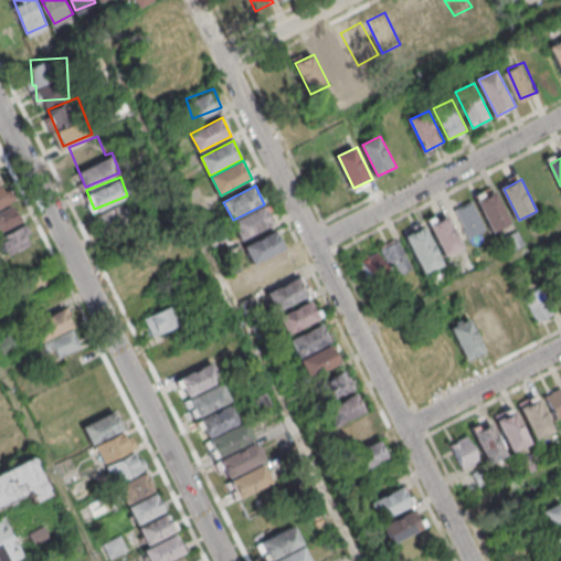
[(479,200),(498,191),(514,223),(495,232),(479,200)]
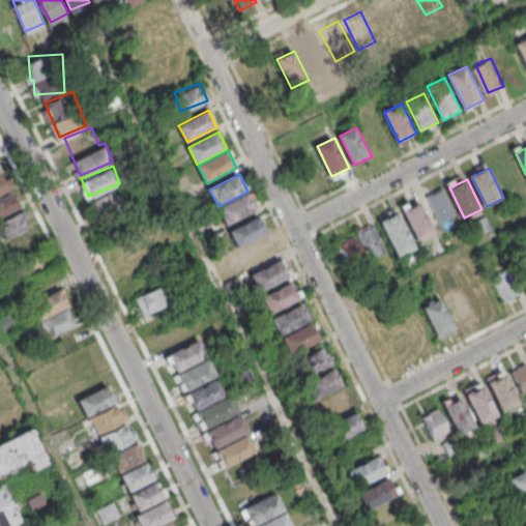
[(456,213),(443,185),(430,192),(442,220),(456,213)]
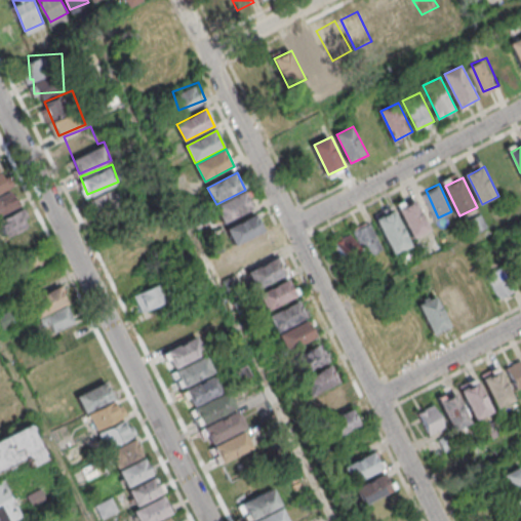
[(89,198),(97,214),(124,200),(116,185),(89,198)]
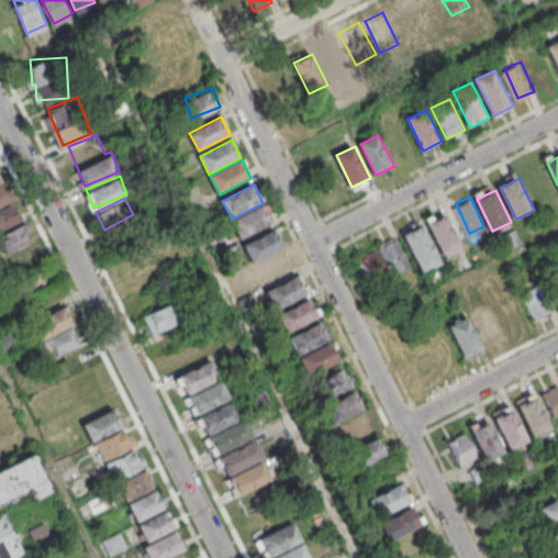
[(232,221),(264,204),(274,223),(242,240),(232,221)]
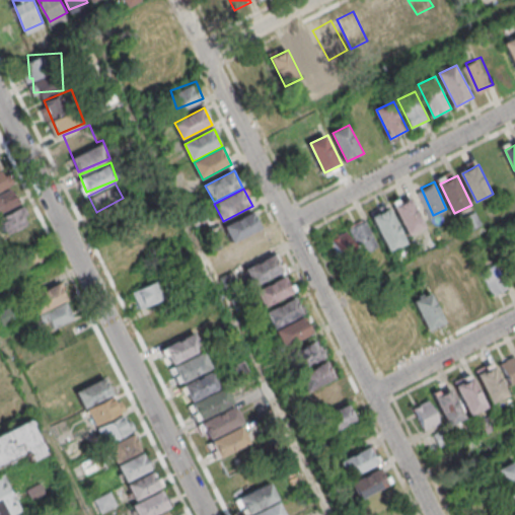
[(396,206),(413,198),(428,226),(411,234),(396,206)]
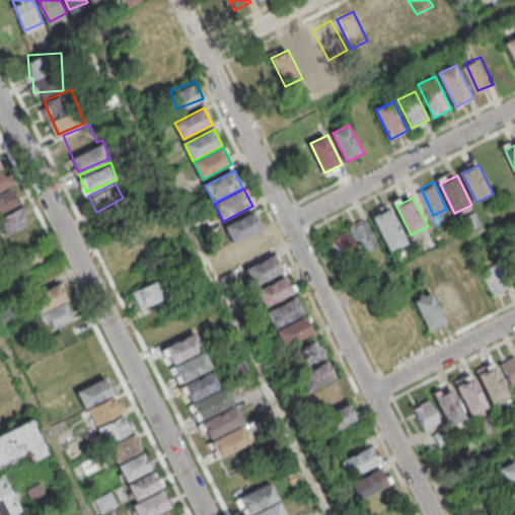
[(1,214),(9,233),(10,232),(17,250),(44,239),(35,221),(34,221),(26,204),(1,214)]
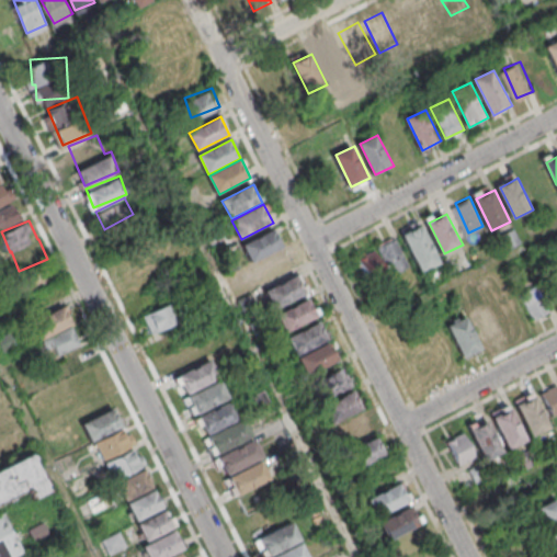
[(405,235),(423,225),(443,263),(423,273),(405,235)]
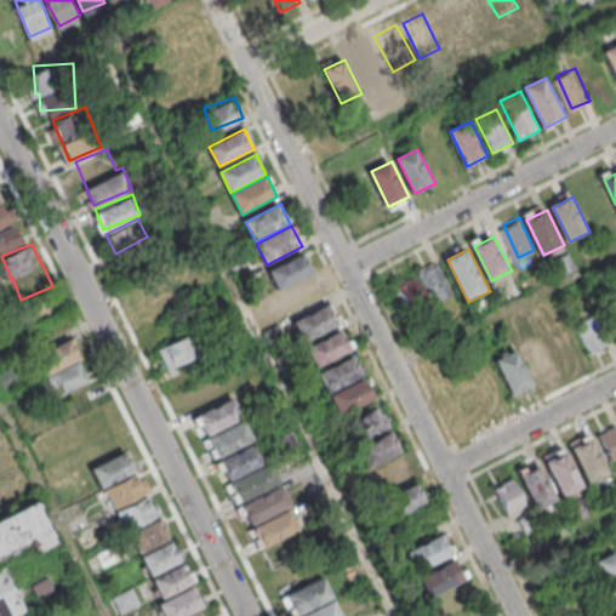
[(269,271),(304,254),(315,273),(280,291),(269,271)]
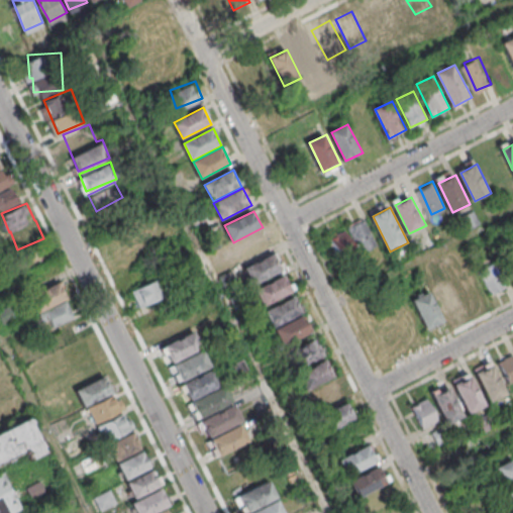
[(365,249),(378,241),(364,215),(349,223),(365,249)]
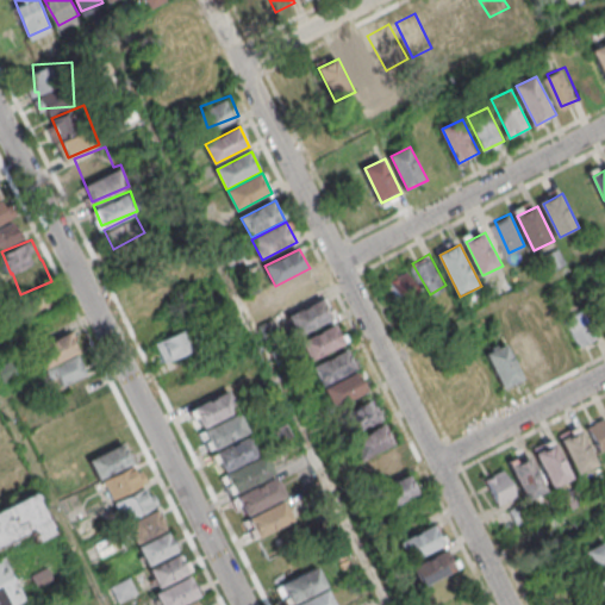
[(422,293),(410,266),(391,274),(404,301),(422,293)]
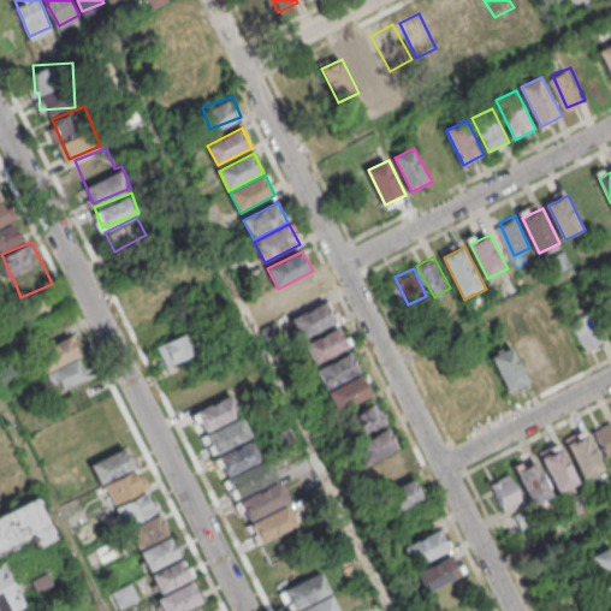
[(280,294),(315,276),(325,296),(291,314),(280,294)]
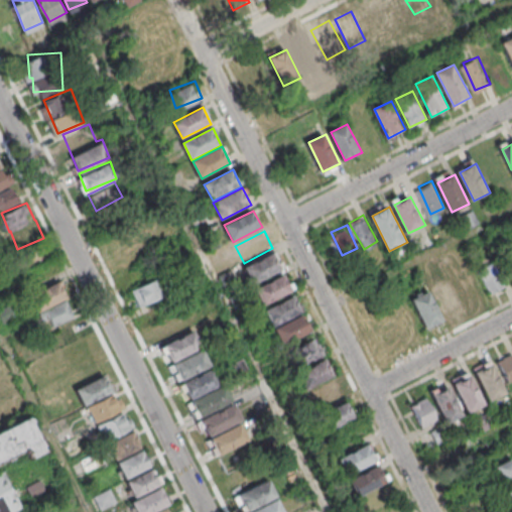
[(246,267),(275,252),(283,269),(255,284),(246,267)]
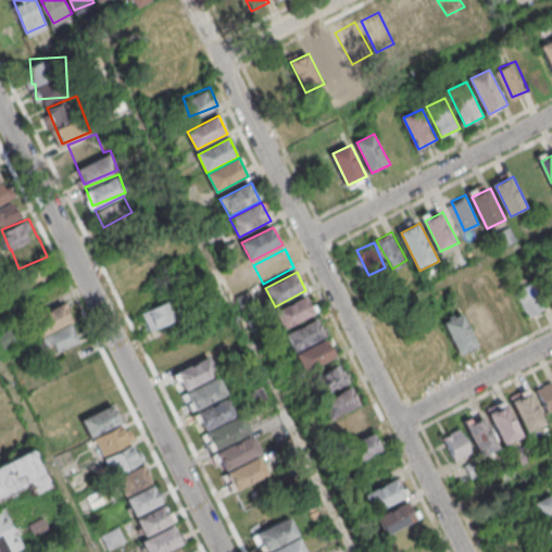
[(548,305),(535,278),(518,287),(530,313),(548,305)]
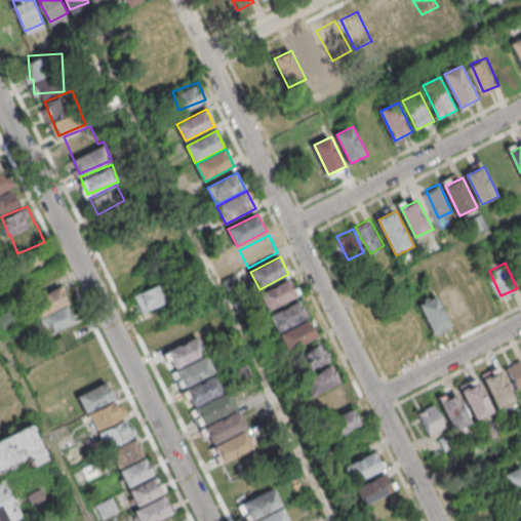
[(479,308),(496,298),(480,270),(464,279),(479,308)]
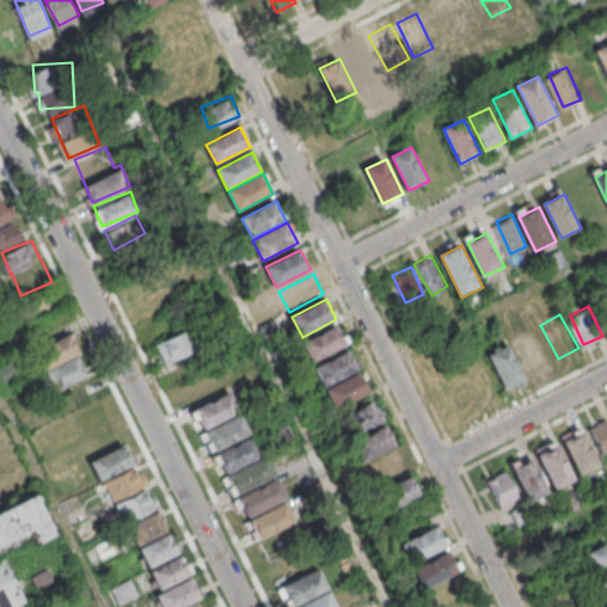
[(305,343),(339,325),(349,345),(316,363),(305,343)]
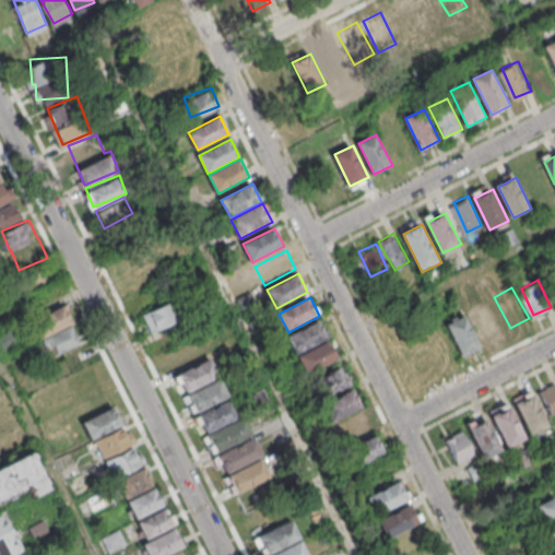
[(470,308),(486,341),(505,331),(488,298),(470,308)]
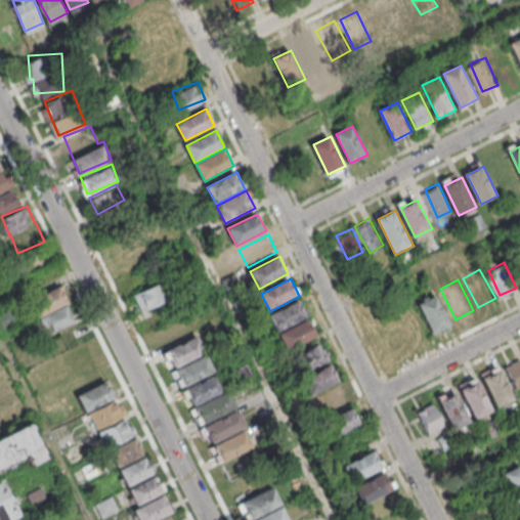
[(136,289),(142,307),(168,299),(162,280),(136,289)]
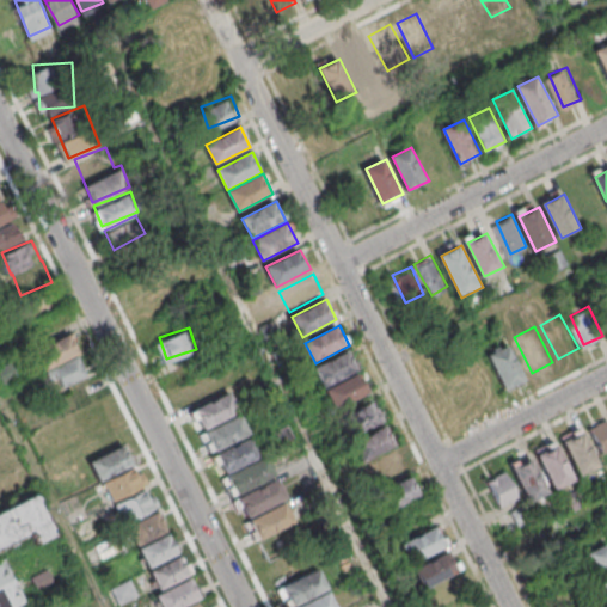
[(44,349),(73,335),(83,354),(54,368),(44,349)]
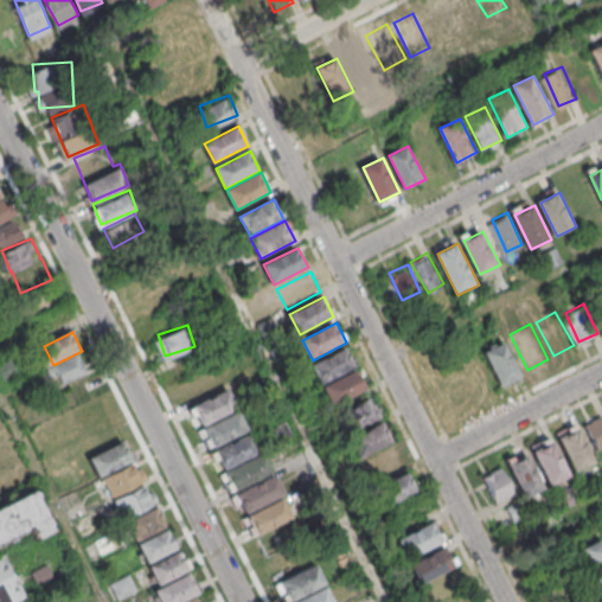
[(523,373),(505,337),(485,347),(503,383),(523,373)]
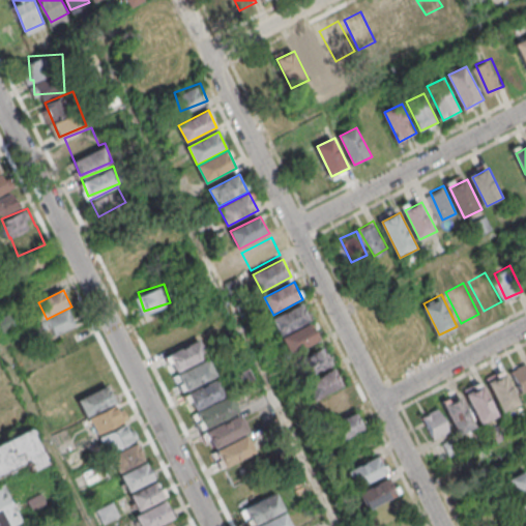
[(274,320),(304,304),(313,322),(283,338),(274,320)]
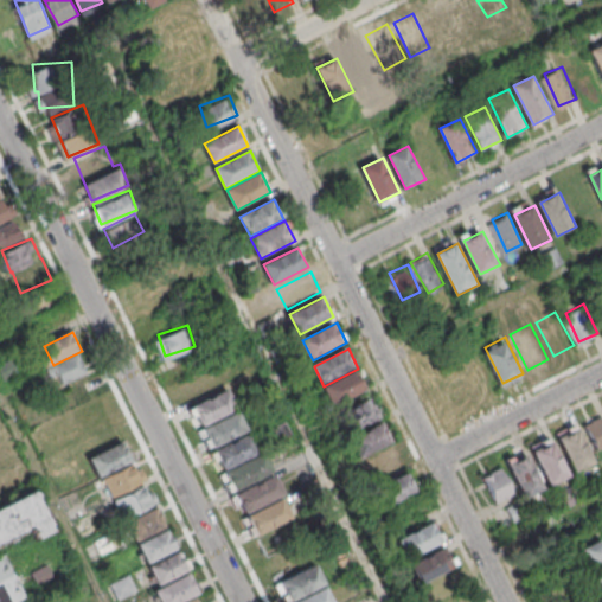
[(53,366),(83,352),(93,371),(63,385),(53,366)]
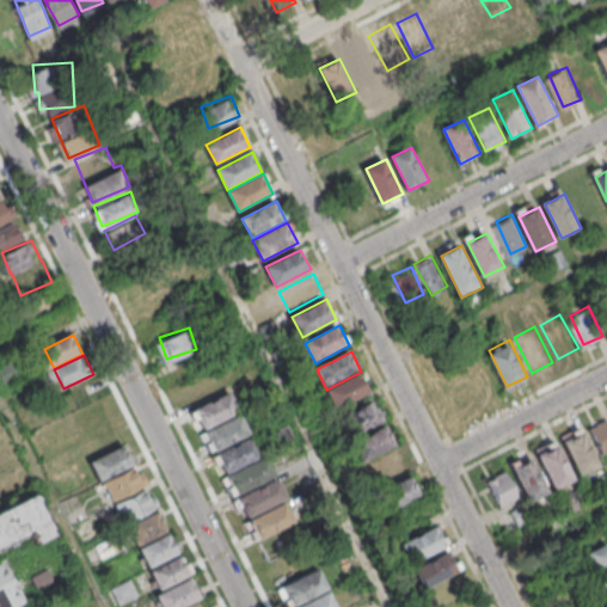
[(327,391),(362,374),(372,393),(338,411),(327,391)]
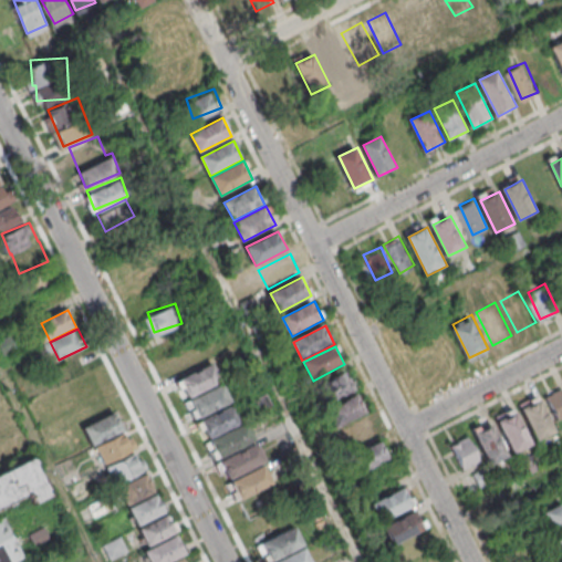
[(183,380),(215,364),(224,382),(191,398),(183,380)]
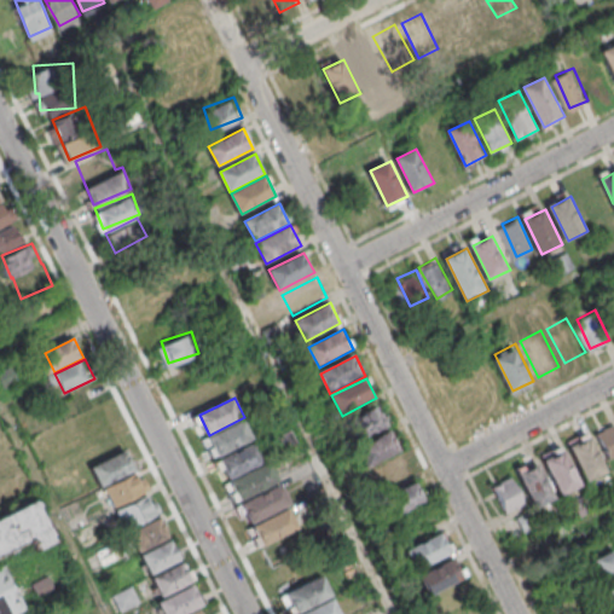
[(345,424),(380,407),(389,427),(355,445),(345,424)]
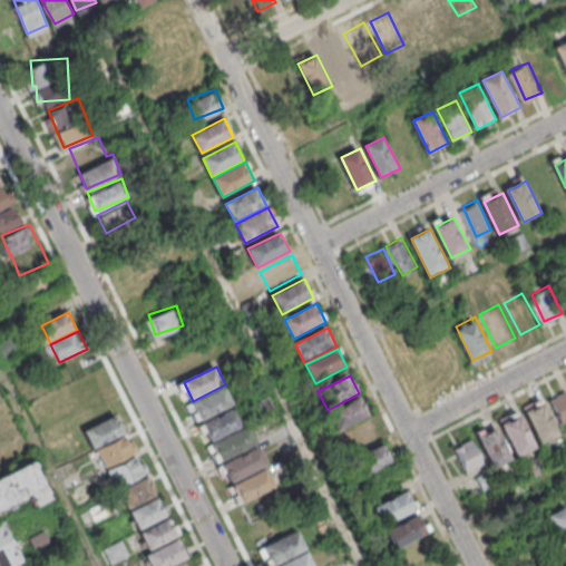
[(194,403),(226,387),(235,406),(204,421),(194,403)]
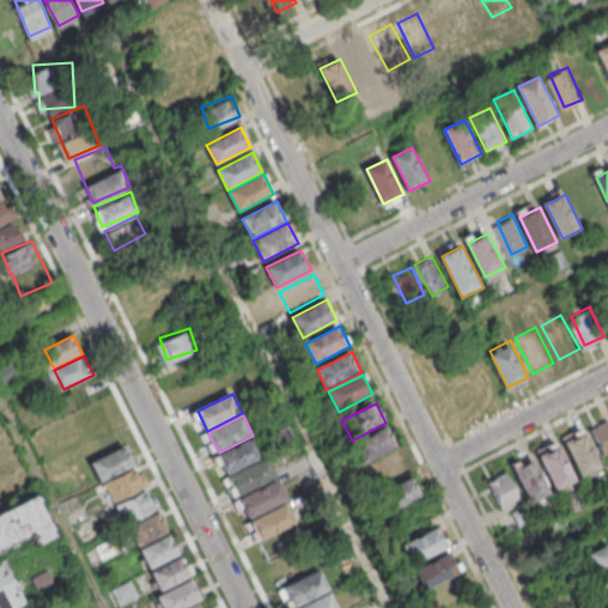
[(606,450),(607,449),(607,417),(593,424),(606,450)]
